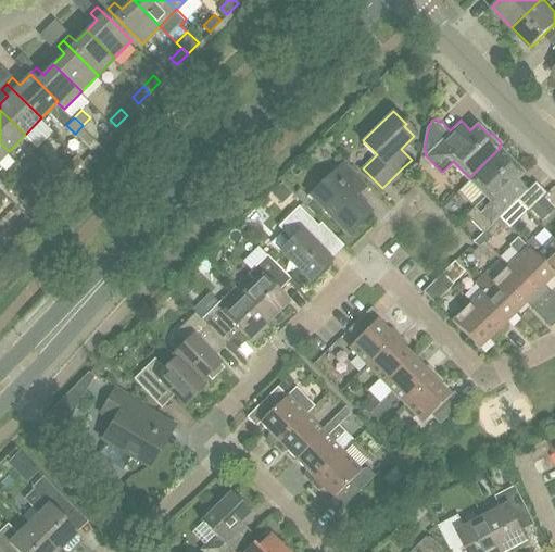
[(475,205),(467,213),(483,230),(488,226),(500,214),(514,200),(517,197),(527,188),(516,177),(524,171),(500,148),(469,177),(486,195),(475,205)]
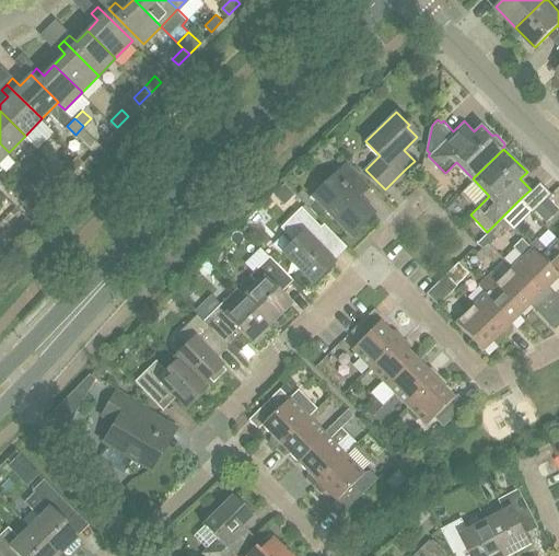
[(67,165),(73,172),(84,161),(78,154),(67,165)]
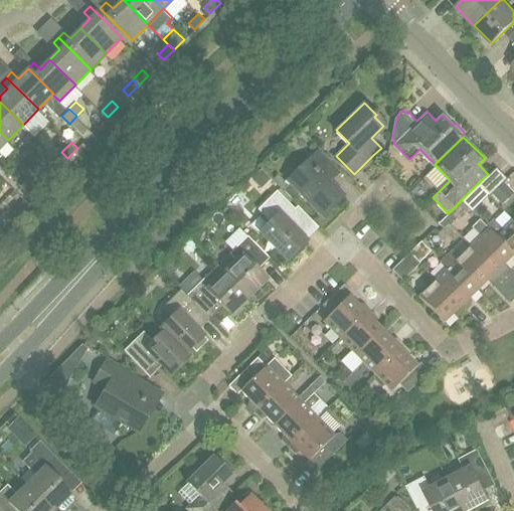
[(319,150),(289,178),(323,213),(343,193),(325,175),(335,166),(319,150)]
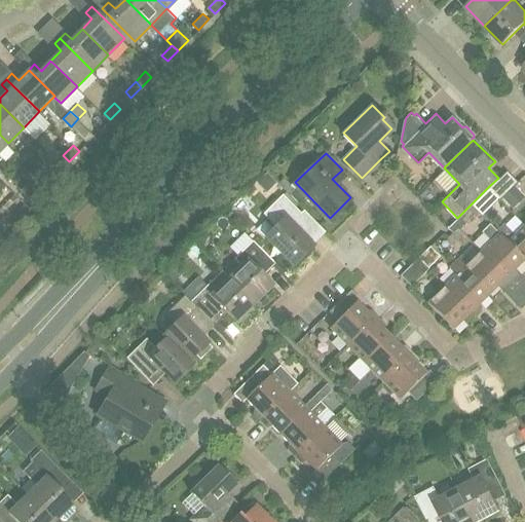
[(37,173),(30,164),(21,174),(29,181),(37,173)]
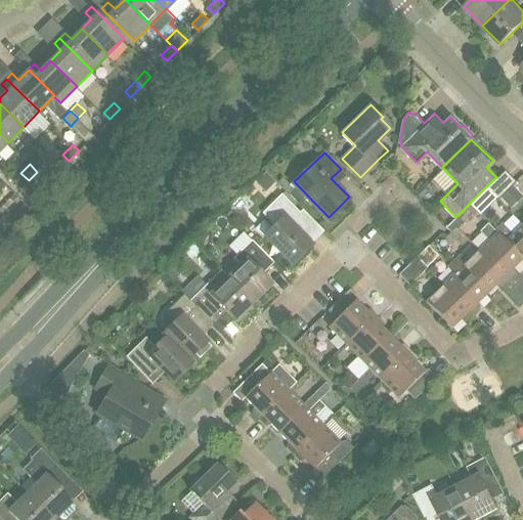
[(51,166),(41,176),(47,181),(57,171),(51,166)]
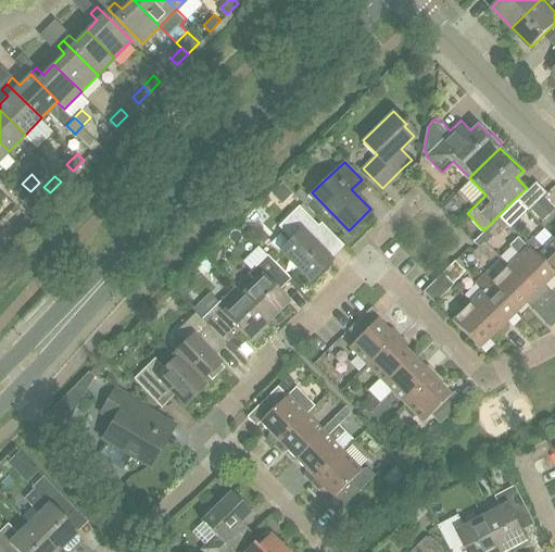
[(532,205),(546,192),(549,190),(537,178),(527,188),(517,197),(528,208),(529,209),(532,205)]
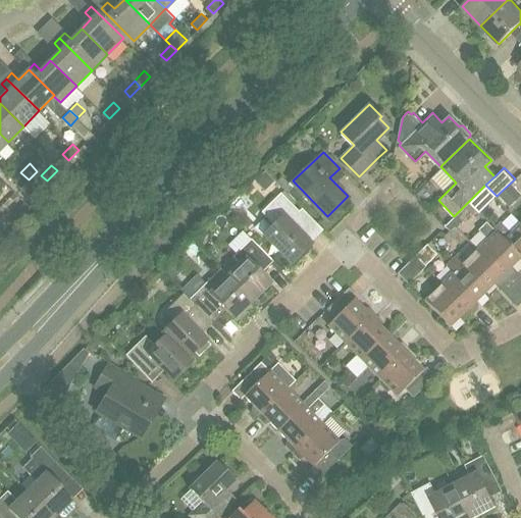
[(261,183),(266,183),(272,177),(263,168),(255,177),(261,183)]
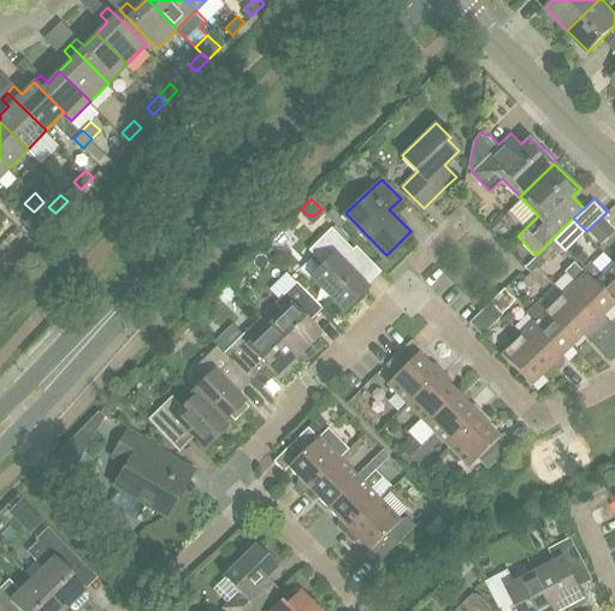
[(46,203),(27,223),(37,232),(55,213),(48,207),(46,203)]
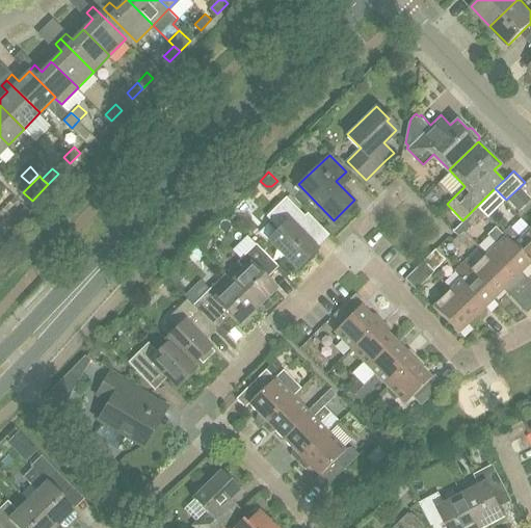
[(530,191),(523,184),(509,196),(521,209),(530,199),(530,191)]
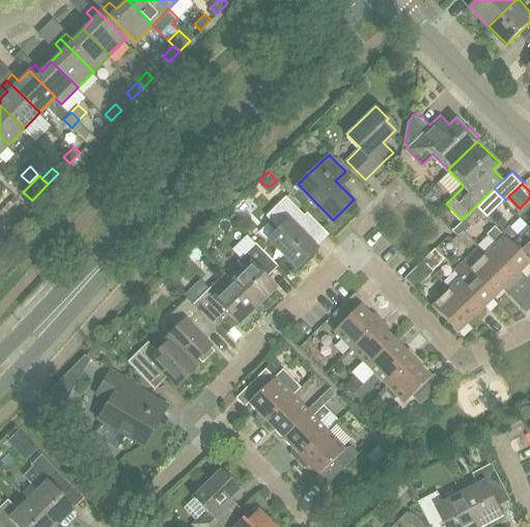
[(303,204),(310,197),(300,186),(298,188),(293,193),(303,204)]
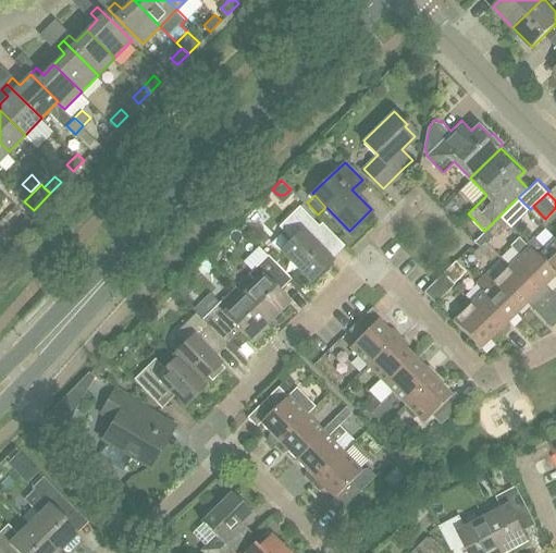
[(515,200),(501,214),(507,221),(511,225),(529,208),(518,197),(515,200)]
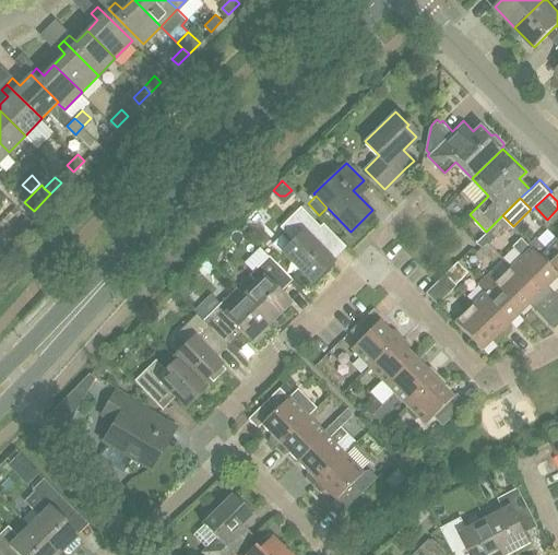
[(312,238),(318,233),(323,227),(301,204),(281,225),(295,239),(284,250),(313,280),(334,260),(312,238)]
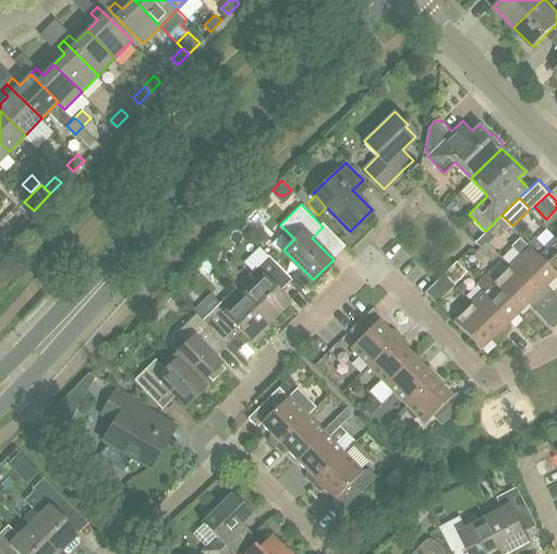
[(26,214),(20,220),(25,226),(32,219),(26,214)]
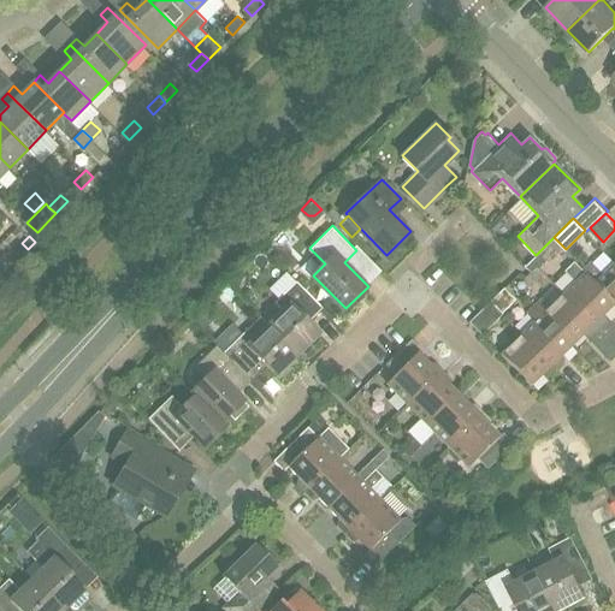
[(554,237),(540,250),(548,257),(561,244),(554,237)]
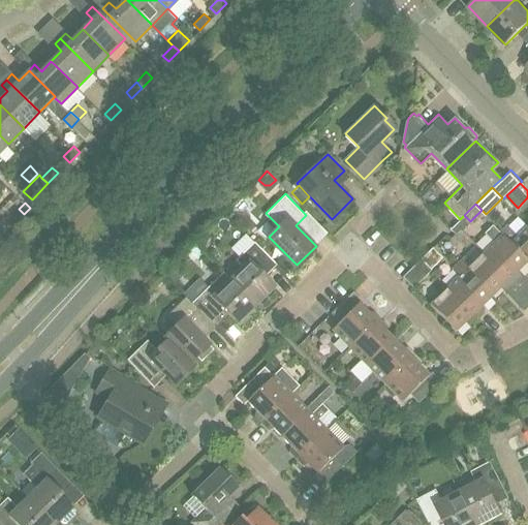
[(527,225),(519,235),(507,222),(500,229),(511,242),(510,242),(527,258),(527,259),(527,225)]
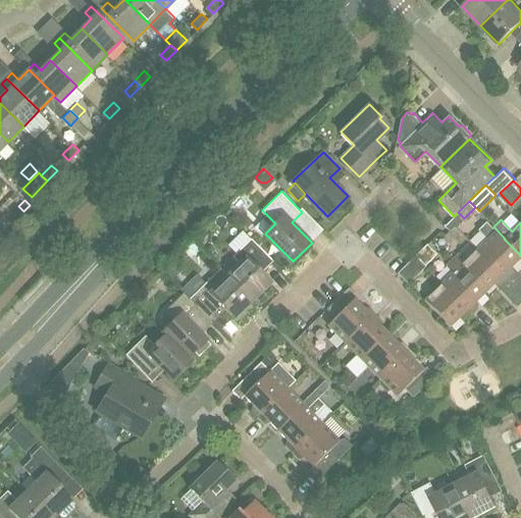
[(505,239),(493,226),(487,221),(480,228),(488,237),(478,247),(507,276),(514,270),(510,266),(520,256),(520,255),(504,239),(505,239)]
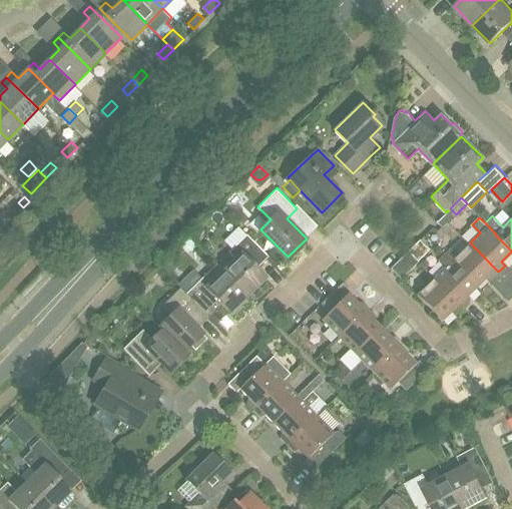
[(459,231),(448,220),(442,225),(453,237),(459,231)]
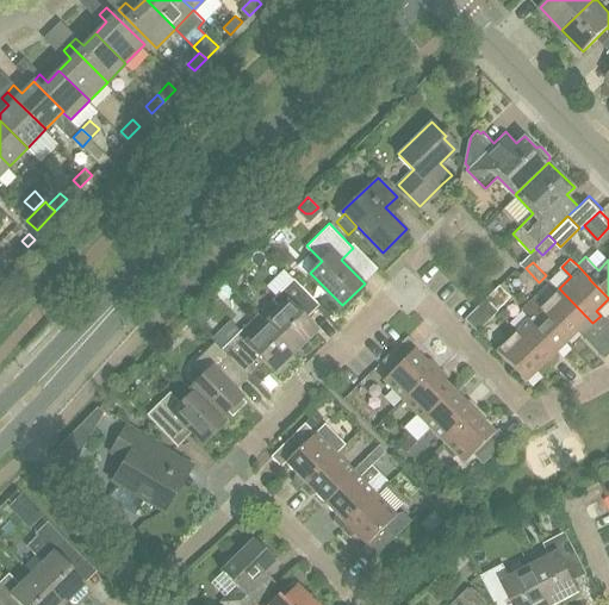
[(266,319),(297,350),(318,329),(299,310),(314,295),(294,276),(273,298),(280,305),(266,319)]
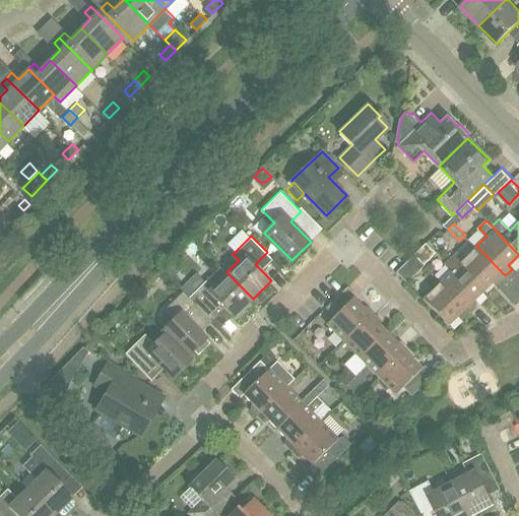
[(419,258),(425,263),(437,252),(426,241),(414,253),(419,258)]
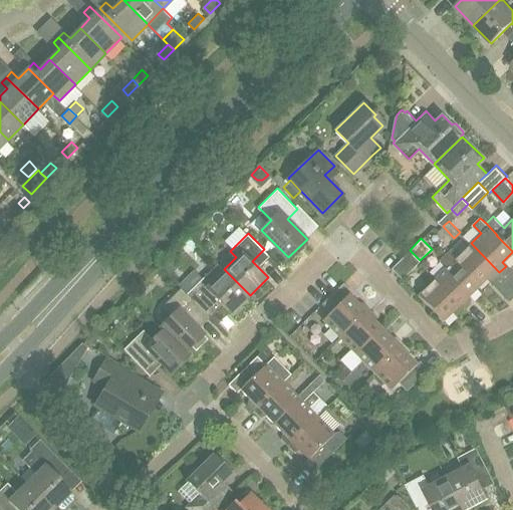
[(492,279),(499,272),(471,243),(461,253),(454,245),(447,253),(454,260),(478,285),(489,275),(492,279)]
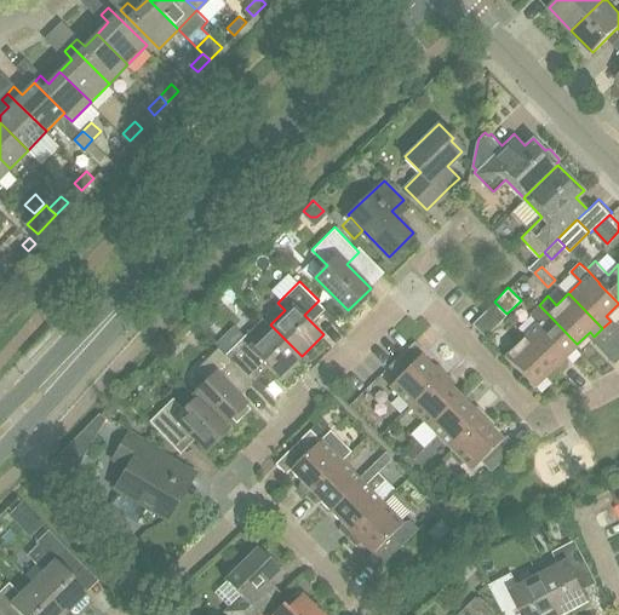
[(486,335),(506,314),(500,308),(494,302),(473,322),(486,335)]
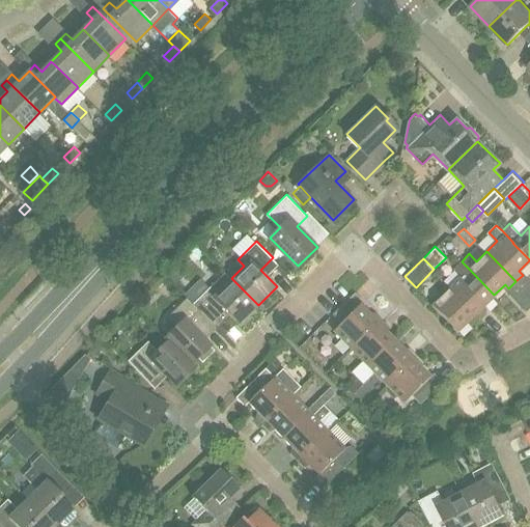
[(494,295),(469,269),(462,261),(455,268),(463,275),(450,286),(480,316),(486,309),(483,305),(494,295)]
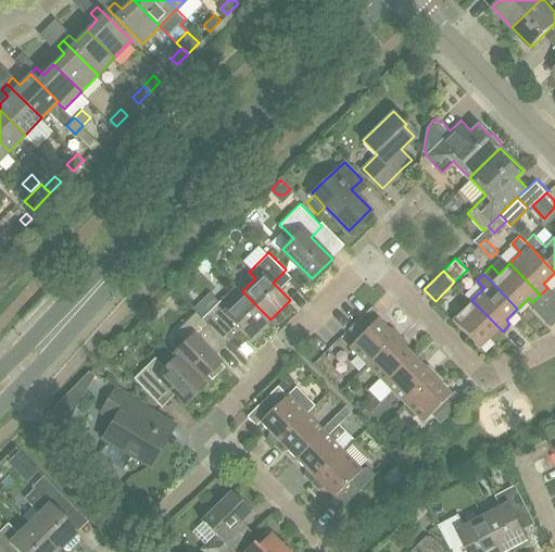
[(251,338),(270,320),(242,291),(230,303),(223,297),(203,316),(221,334),(234,321),(251,338)]
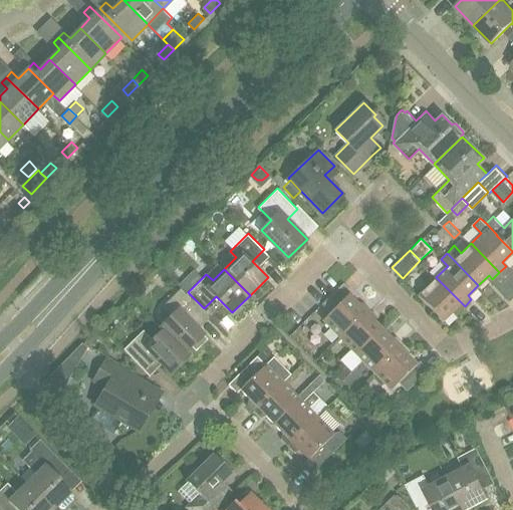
[(20,292),(25,297),(46,274),(41,270),(20,292)]
